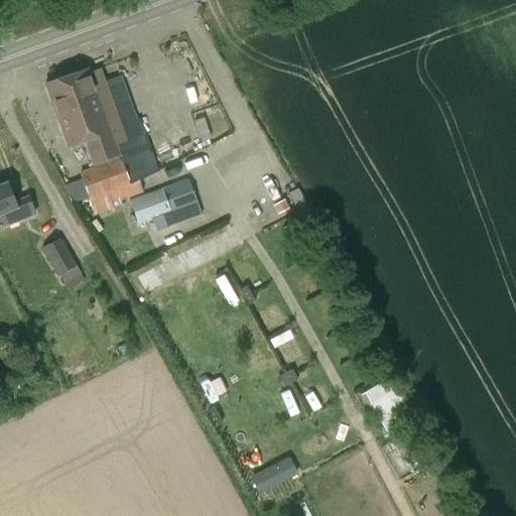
[(134,121),(119,126),(99,70),(89,74),(88,70),(45,85),(68,148),(84,142),(92,165),(78,170),(81,179),(68,184),(76,202),(88,198),(94,217),(114,210),(114,209),(127,204),(126,200),(144,194),(140,181),(152,174),(134,121)]
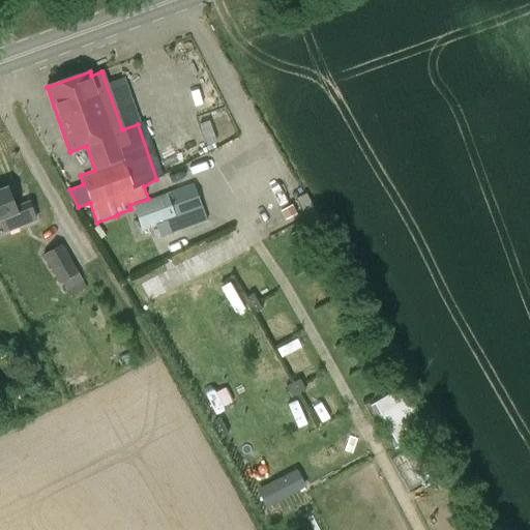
[(142,230),(200,209),(192,185),(134,206),(142,230)]
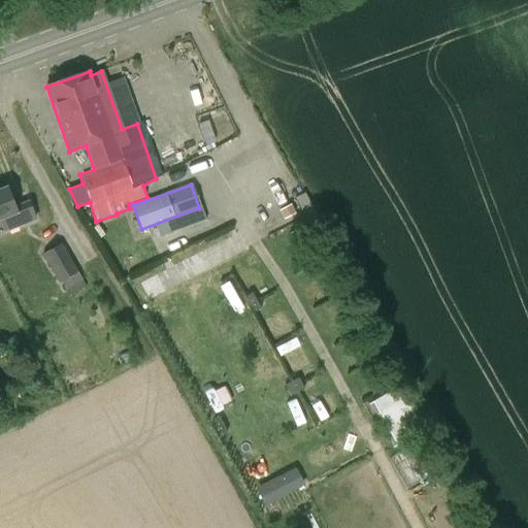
[(30,202),(14,207),(7,188),(0,190),(0,221),(4,232),(36,220),(30,202)]
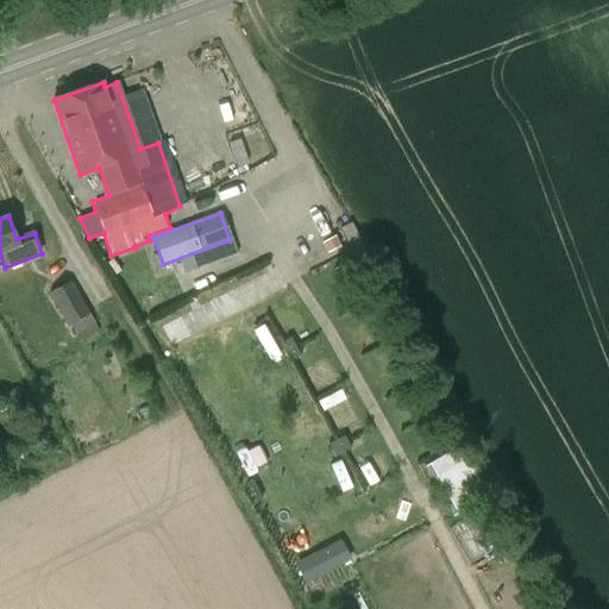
[(49,293),(68,327),(71,325),(76,333),(95,322),(70,281),(49,293)]
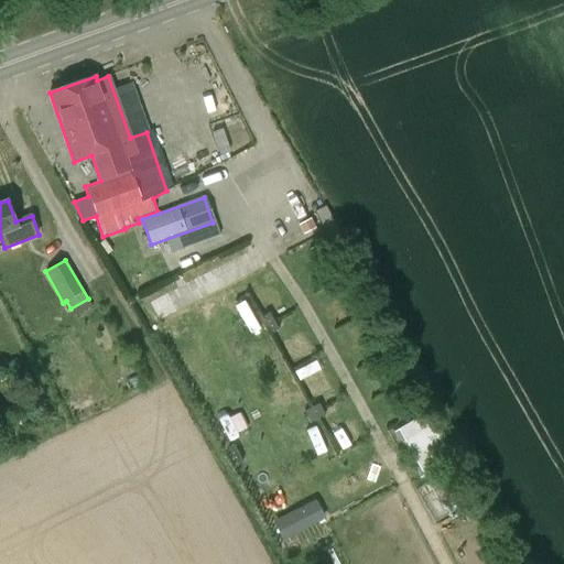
[(297,358),(311,351),(301,332),(286,339),(297,358)]
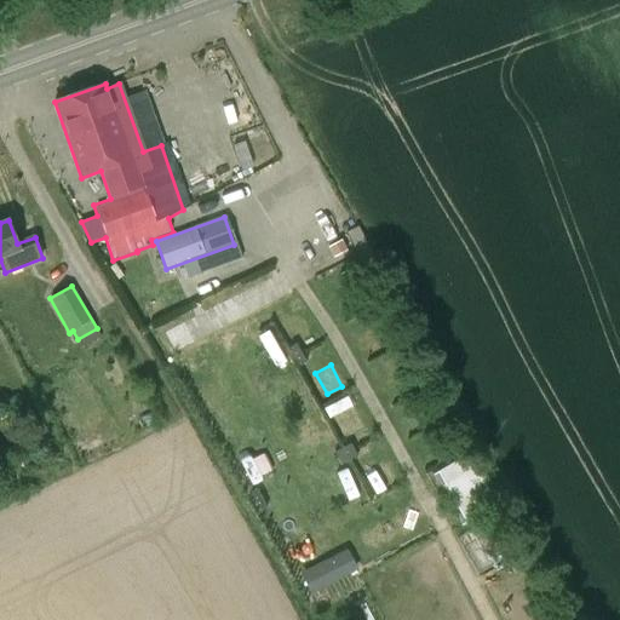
[(240,460),(248,482),(274,474),(265,452),(240,460)]
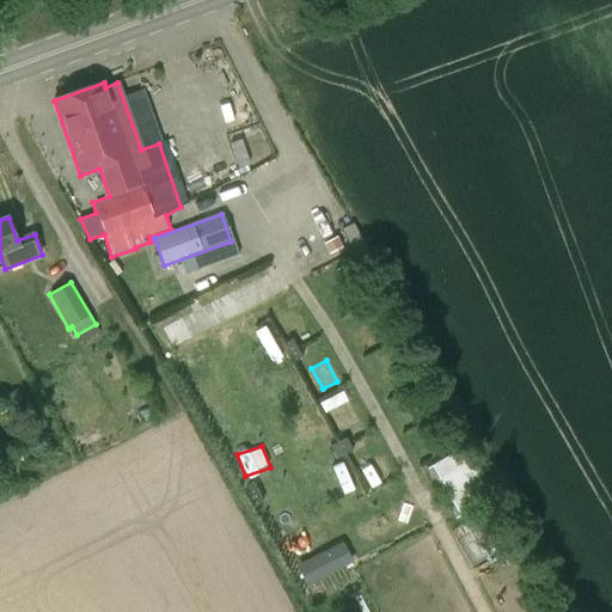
[(427,464),(447,499),(469,487),(450,452),(427,464)]
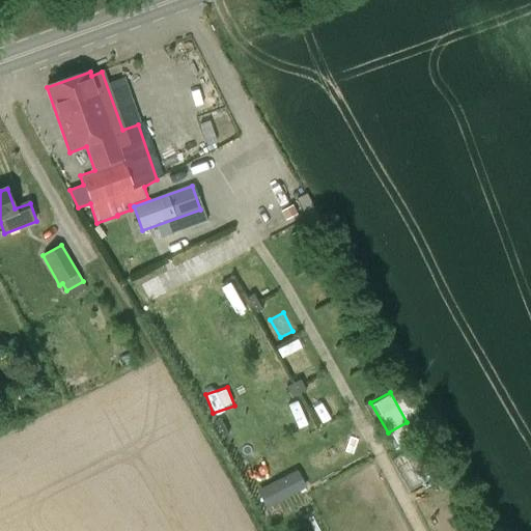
[(269,523),(311,503),(295,469),(252,488),(269,523)]
